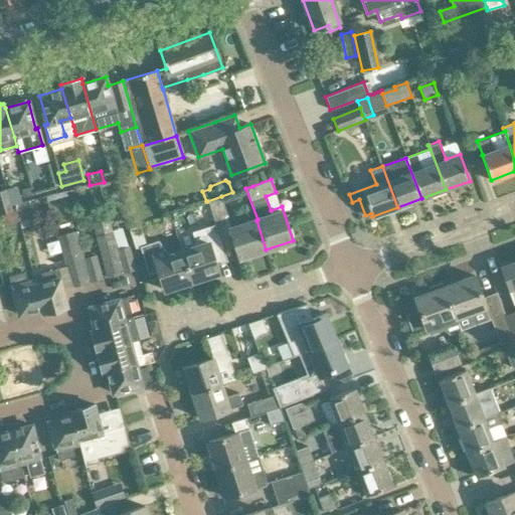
[(17,185),(6,188),(8,197),(10,205),(22,202),(17,185)]
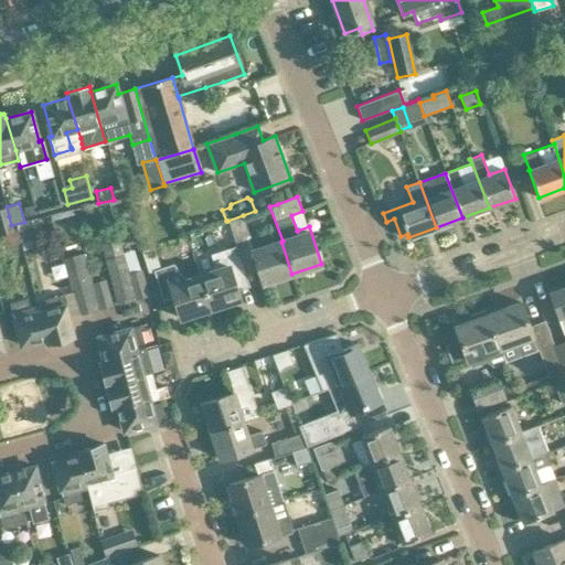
[(35,204),(23,208),(25,215),(38,212),(35,204)]
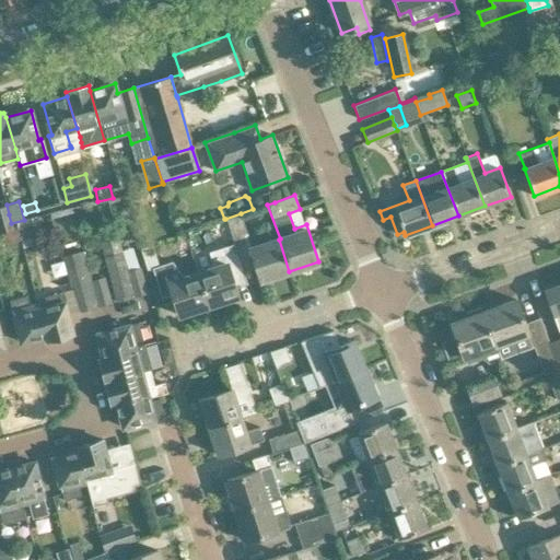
[(0,206),(0,232),(1,232),(12,229),(11,223),(9,214),(7,205),(0,206)]
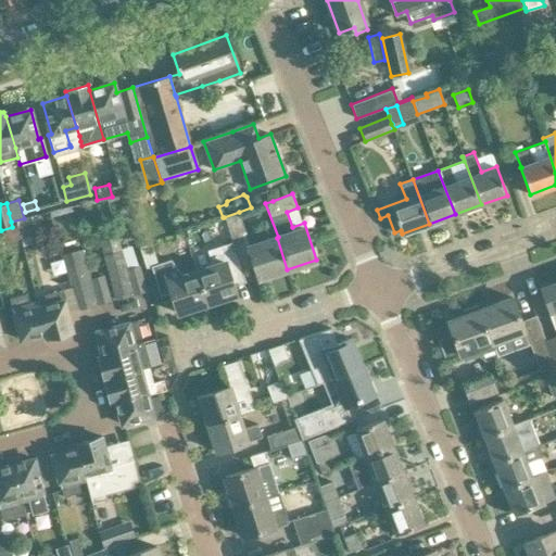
[(239,212),(224,217),(232,241),(247,237),(239,212)]
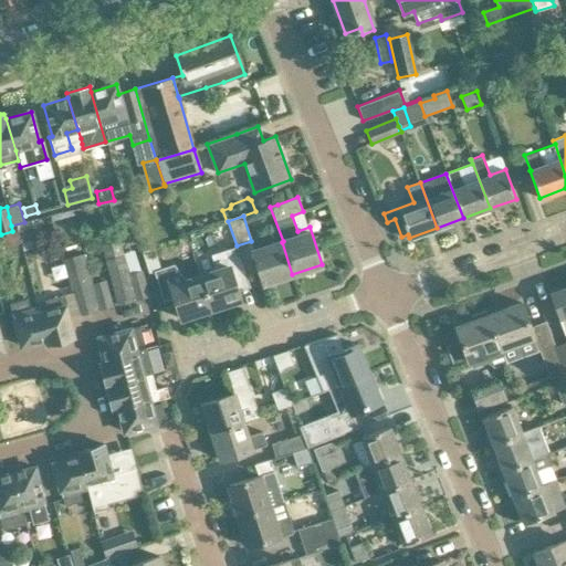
[(227,221),(216,224),(224,250),(237,245),(228,221),(227,221)]
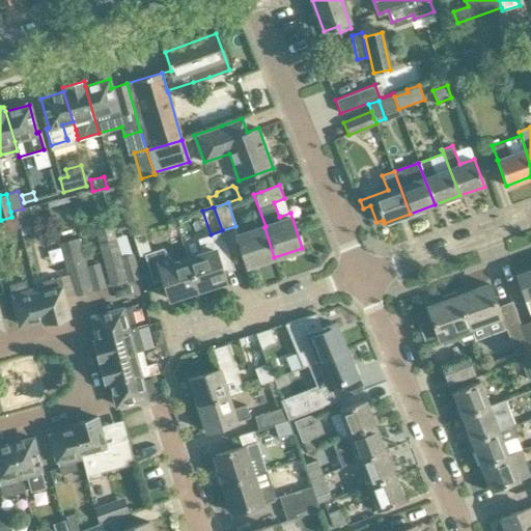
[(33,211),(17,216),(20,228),(32,225),(36,224),(33,211)]
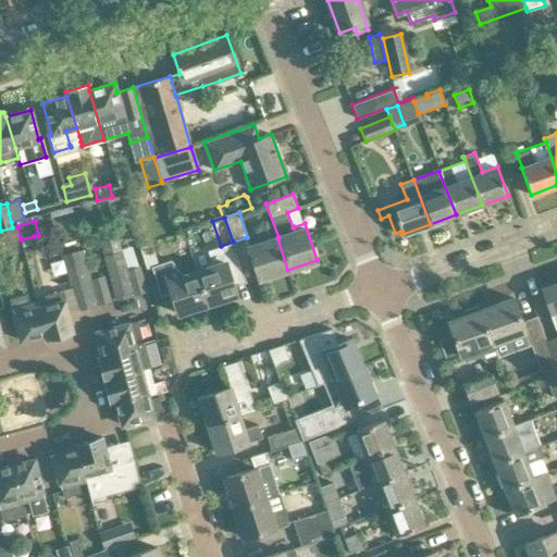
[(12,227),(1,231),(4,244),(21,239),(17,226),(12,227)]
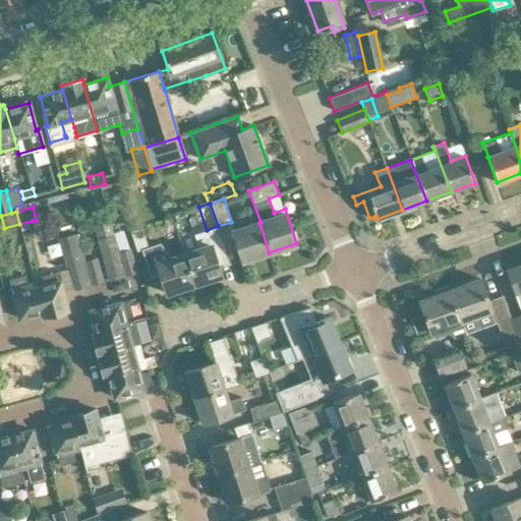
[(111,223),(94,227),(100,249),(109,281),(119,278),(119,275),(124,274),(118,252),(111,223)]
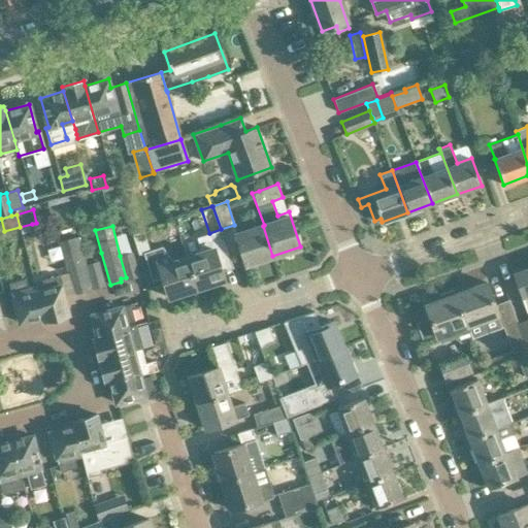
[(235,234),(239,244),(245,264),(272,256),(263,226),(235,234)]
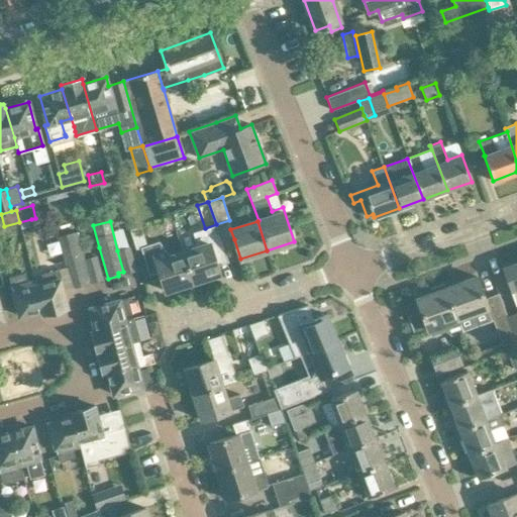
[(197,246),(183,251),(193,283),(219,274),(217,266),(228,263),(216,224),(205,228),(193,232),(197,246)]
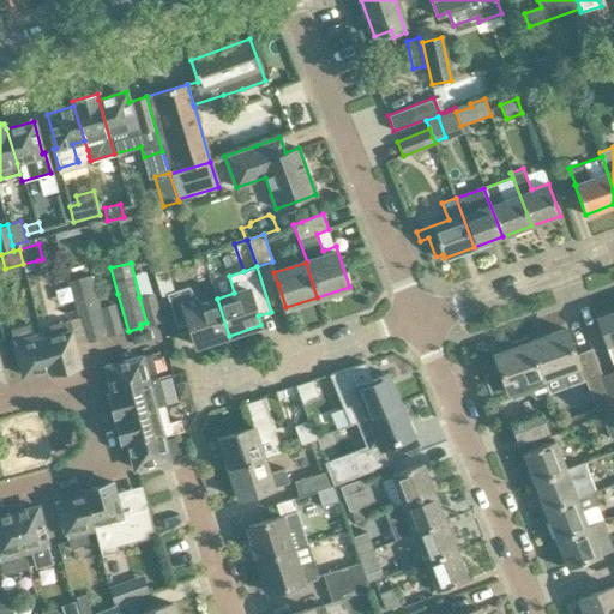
[(162,296),(167,294),(178,326),(188,323),(197,345),(229,336),(217,299),(198,305),(190,288),(188,287),(174,292),(167,269),(154,272),(162,296)]
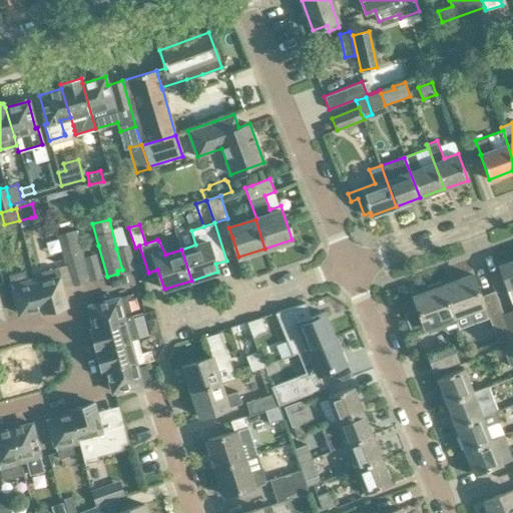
[(65,264),(67,263),(73,286),(85,283),(84,279),(88,278),(75,230),(58,235),(65,264)]
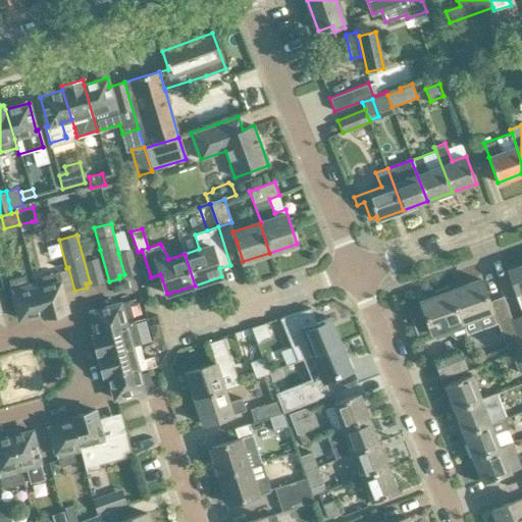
[(131,250),(118,253),(124,274),(125,277),(137,274),(131,250)]
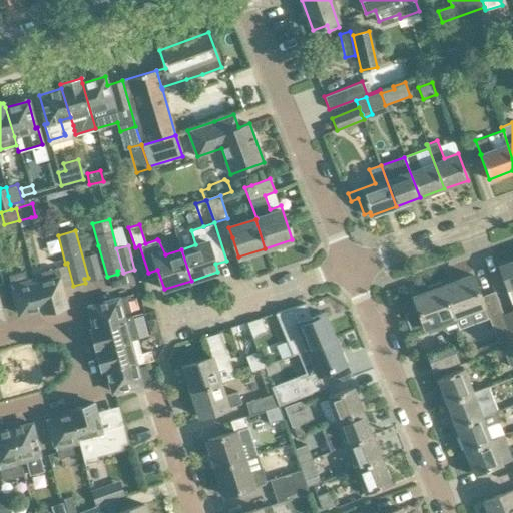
[(95,253),(84,257),(91,281),(102,278),(95,253)]
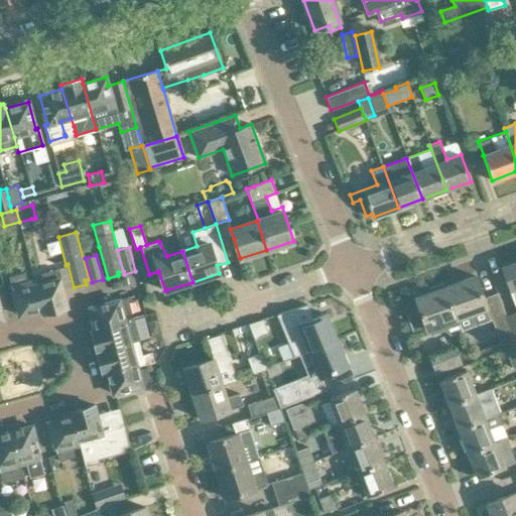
[(515,307),(515,311),(506,315),(515,340),(515,339),(515,261),(501,267),(515,307)]
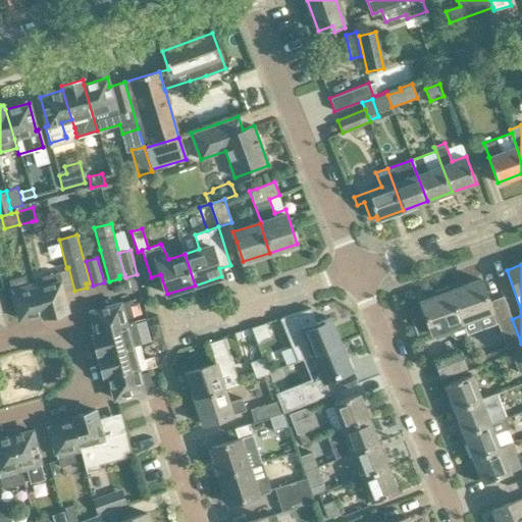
[(44,285),(36,288),(43,313),(44,317),(67,311),(57,272),(42,276),(44,285)]
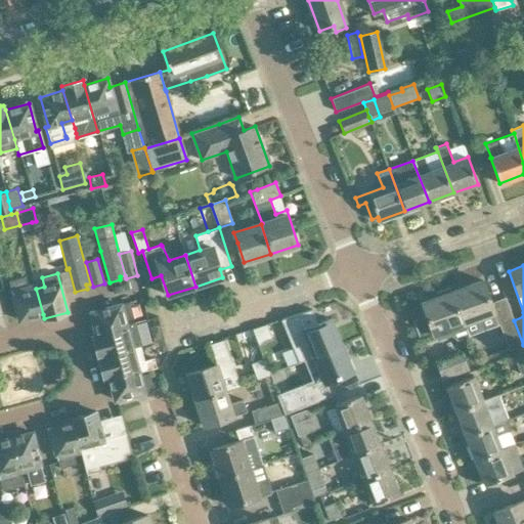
[(25,276),(9,280),(19,320),(43,314),(36,289),(34,285),(28,286),(25,276)]
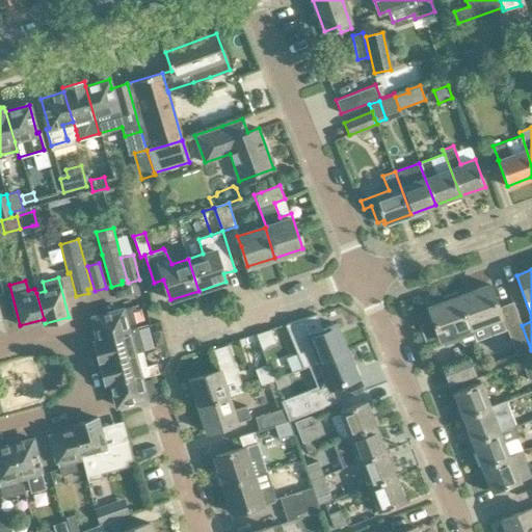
[(489,285),(459,295),(472,328),(502,317),(516,356),(531,350),(522,325),(513,302),(498,308),(489,285)]
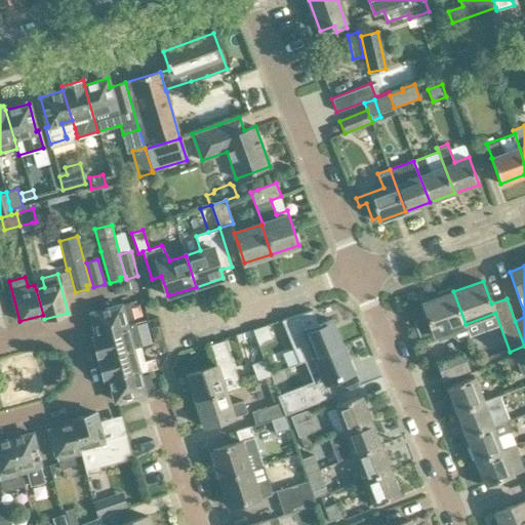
[(414,321),(421,339),(466,324),(453,291),(452,292),(450,287),(436,292),(438,297),(422,303),(428,316),(414,321)]
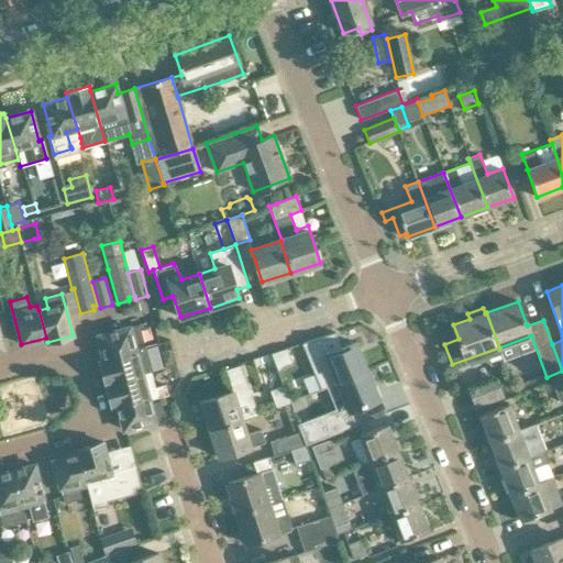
[(99,362),(100,364),(135,354),(135,350),(133,344),(144,342),(140,324),(100,334),(102,343),(100,343),(105,360),(99,362)]
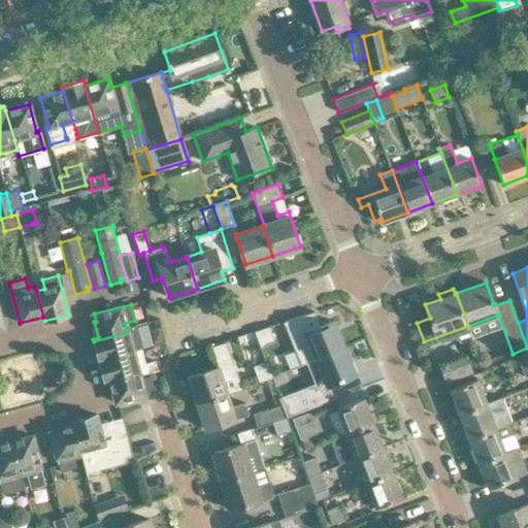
[(292,319),(283,322),(290,339),(294,351),(300,365),(305,364),(343,348),(333,321),(320,327),(314,311),(292,319)]
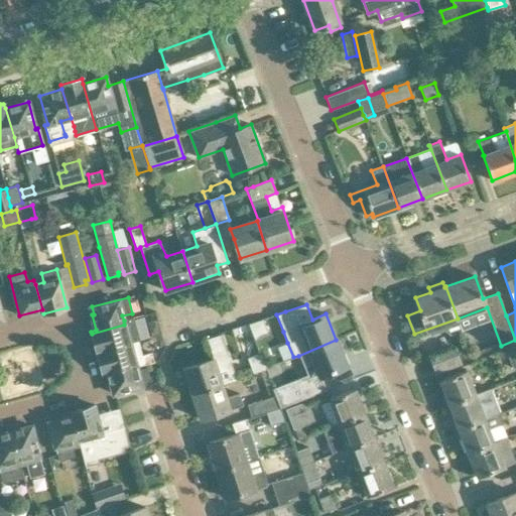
[(124,325),(92,334),(97,353),(127,345),(126,344),(139,340),(133,317),(124,320),(124,325)]
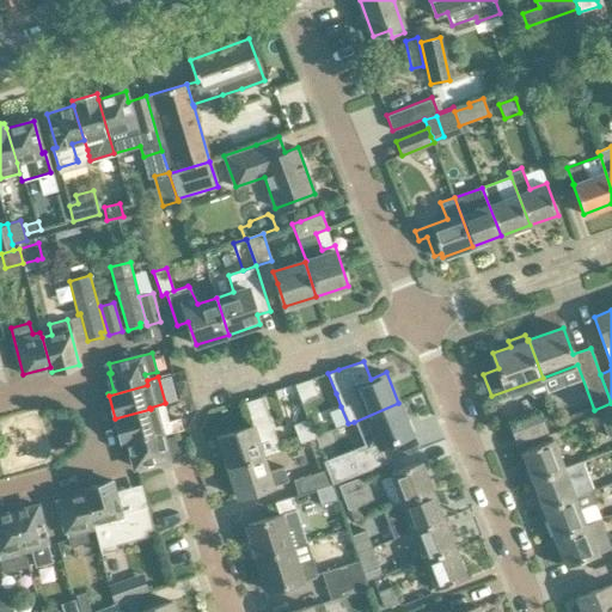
[(314,377),(280,387),(286,407),(320,396),(314,377)]
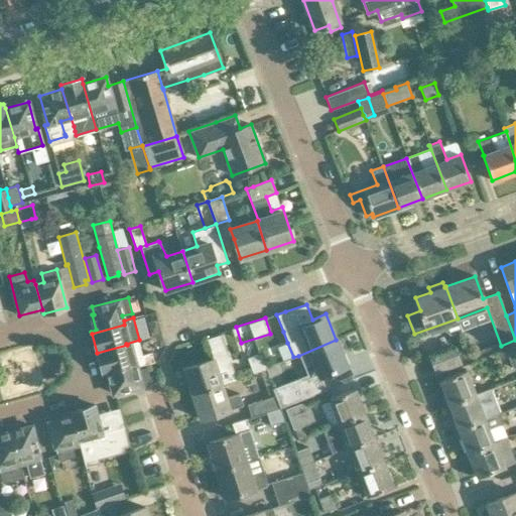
[(127,345),(97,353),(102,373),(107,371),(136,364),(137,367),(154,362),(151,353),(143,355),(139,340),(126,344),(127,345)]
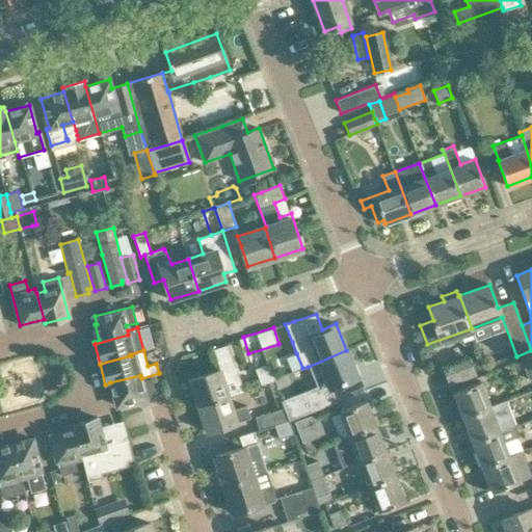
[(294,395),(282,400),(283,404),(288,420),(336,402),(329,388),(338,384),(357,376),(346,350),(308,367),(314,382),(315,387),(294,395)]
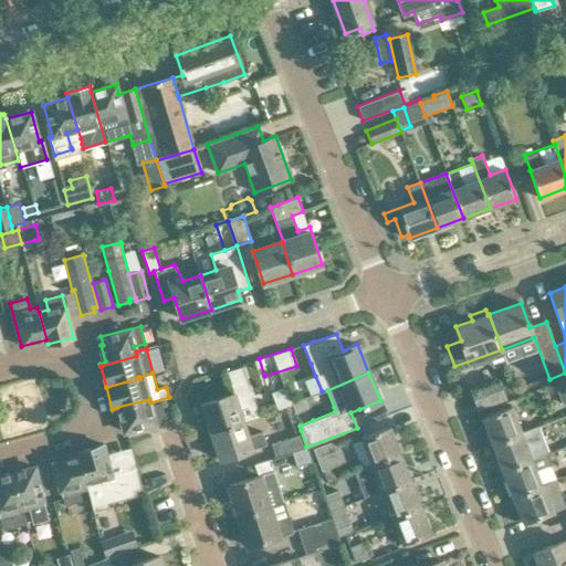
[(472,392),(478,405),(478,407),(517,392),(513,381),(501,386),(500,383),(472,392)]
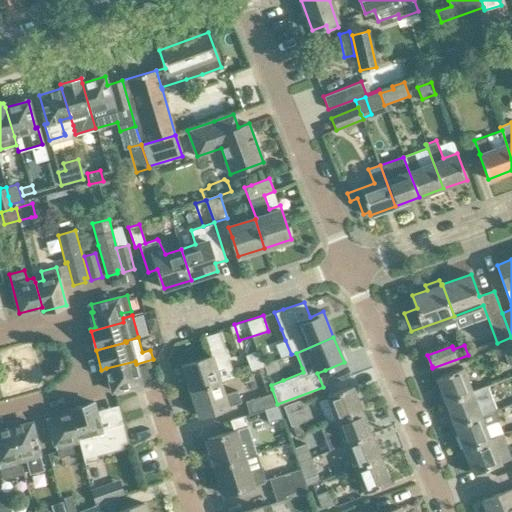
[(511,347),(503,351),(508,365),(511,363),(511,347)]
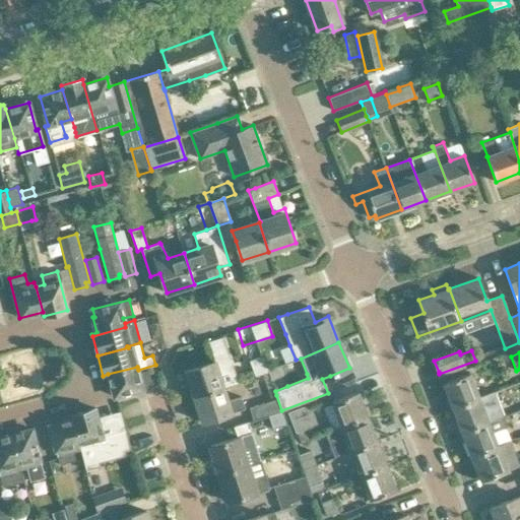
[(262,355),(250,361),(255,376),(267,372),(262,355)]
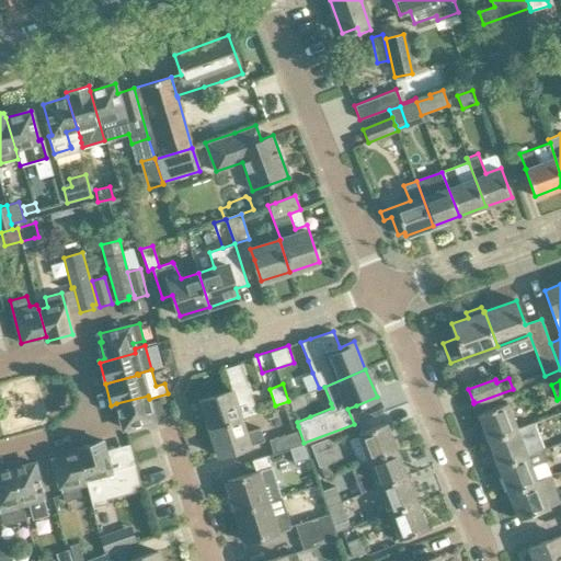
[(199,399),(209,427),(241,418),(241,416),(254,412),(247,385),(199,399)]
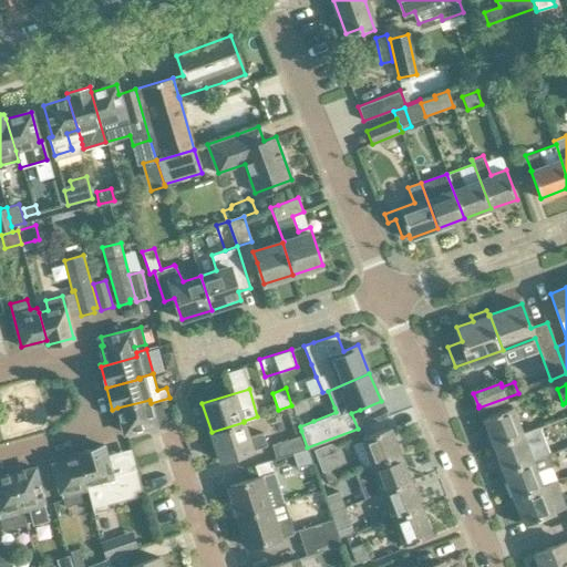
[(150,400),(117,408),(122,424),(125,424),(126,432),(166,421),(162,404),(151,408),(150,403),(151,403),(150,400)]
